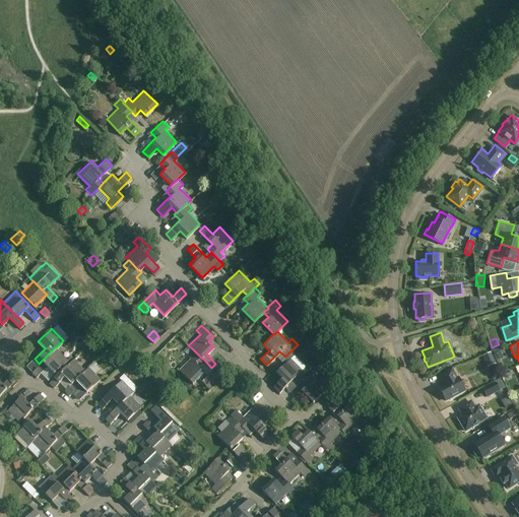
[(39,364),(37,366),(31,371),(37,375),(46,366),(53,373),(67,359),(56,347),(55,347),(49,353),(44,359),(42,361),(39,364)]
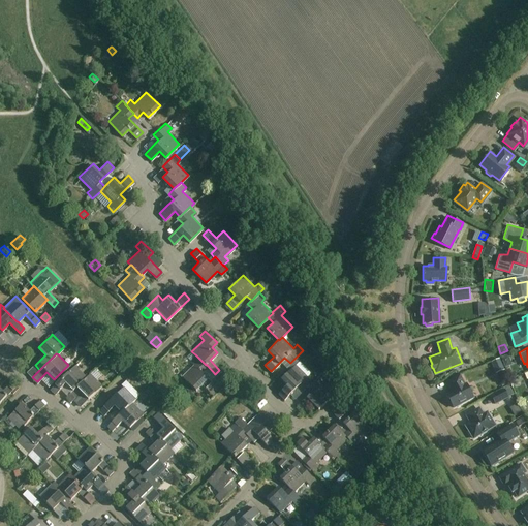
[(506,353),(500,357),(504,366),(510,363),(506,353)]
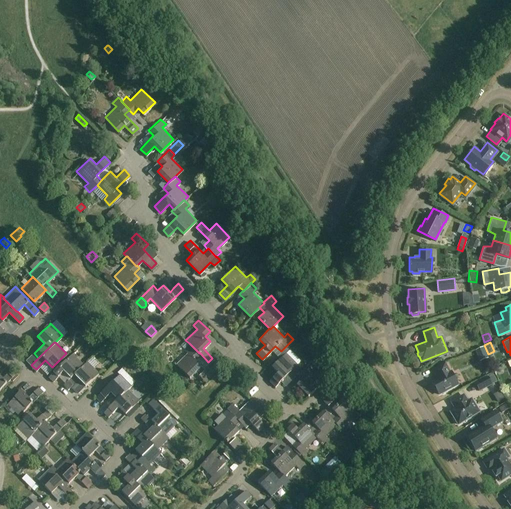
[(196,359),(201,354),(199,352),(199,353),(189,343),(184,348),(187,352),(176,363),(189,376),(195,370),(206,382),(212,376),(201,365),(196,359)]
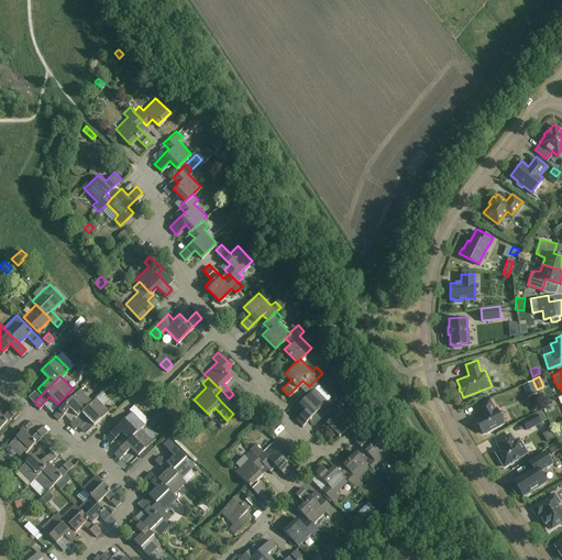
[(527,397),(536,393),(531,381),(521,384),(527,397)]
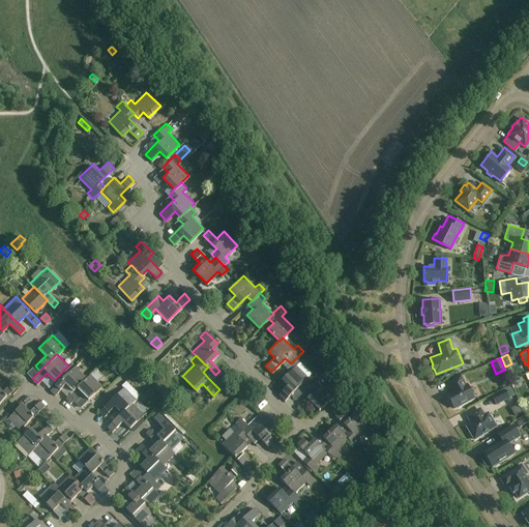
[(120,359),(116,363),(121,369),(124,364),(120,359)]
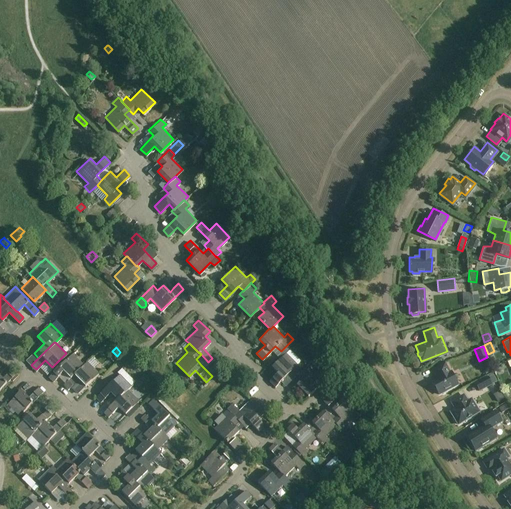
[(281,351),(278,353),(281,357),(285,352),(288,350),(285,347),(281,351)]
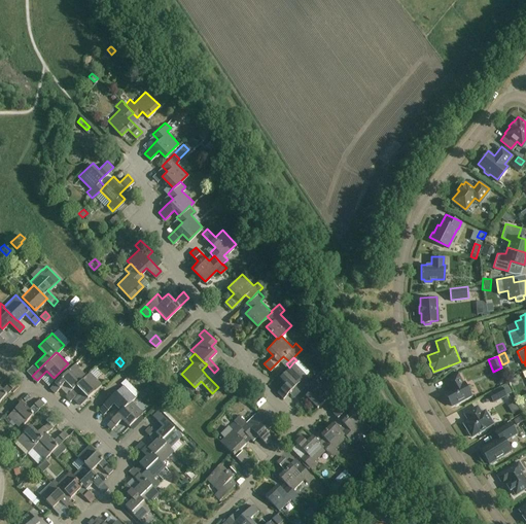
[(85,375),(85,374),(74,362),(60,376),(55,382),(49,386),(55,391),(59,386),(65,381),(71,387),(72,388),(85,375)]
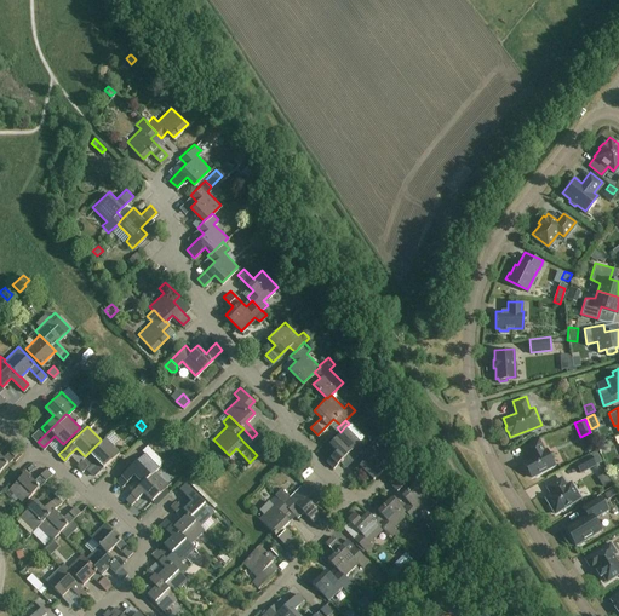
[(337,449),(326,460),(333,467),(344,456),(350,450),(350,452),(356,456),(360,453),(360,452),(370,442),(364,436),(359,439),(345,426),(340,432),(330,442),(337,449)]
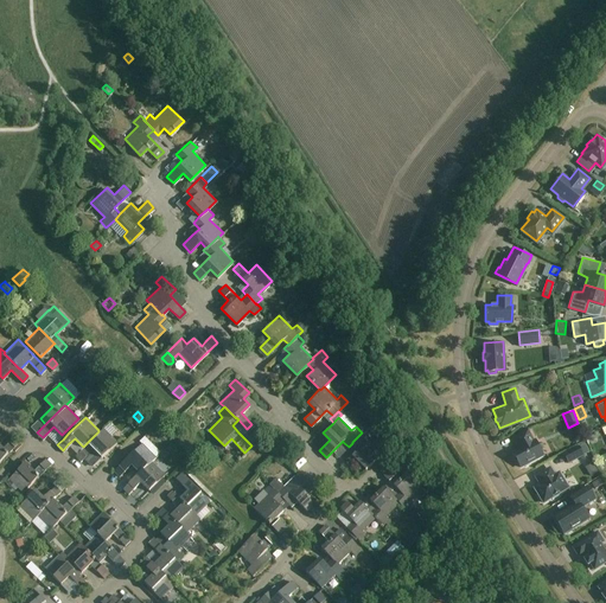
[(83,447),(82,446),(75,454),(80,459),(93,447),(101,456),(116,441),(103,427),(99,430),(99,431),(83,447)]
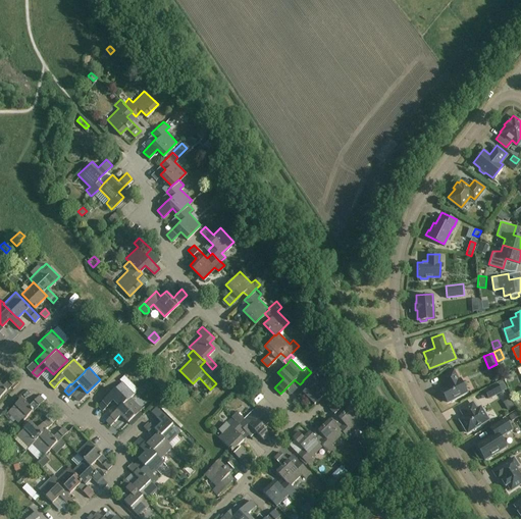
[(150,367),(144,372),(148,376),(154,371),(150,367)]
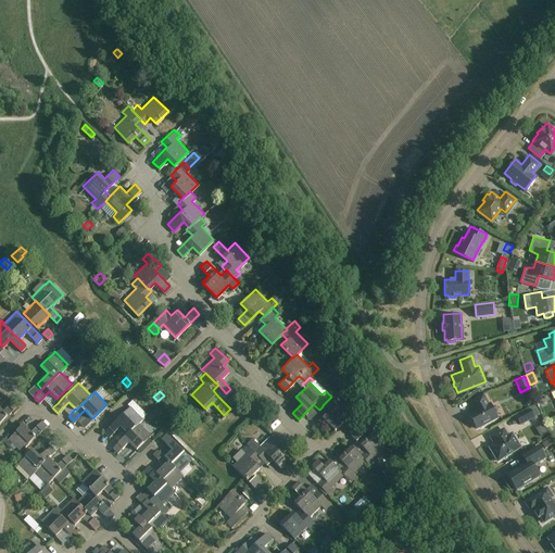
[(323,405),(323,406),(328,411),(322,416),(335,429),(350,415),(337,402),(341,399),(336,392),(331,397),(323,405)]
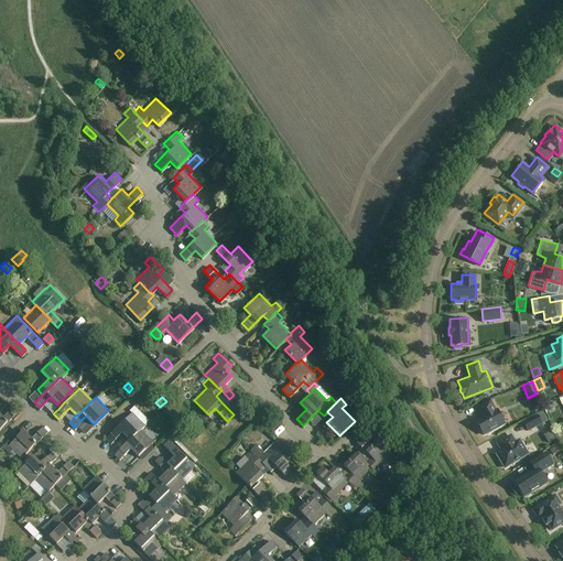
[(495,409),(489,399),(476,406),(482,416),(476,419),(483,432),(486,431),(487,432),(491,430),(491,428),(504,421),(496,408),(495,409)]
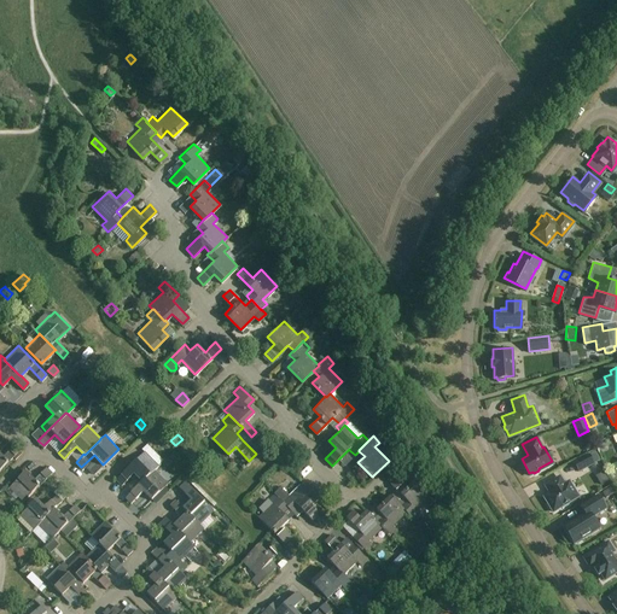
[(0,467),(7,460),(19,448),(13,442),(9,448),(3,455),(0,452),(0,467)]
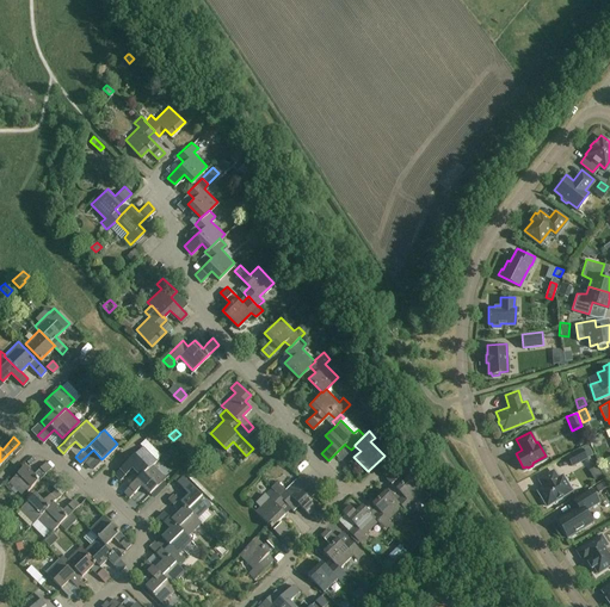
[(184,439),(178,445),(183,450),(189,444),(184,439)]
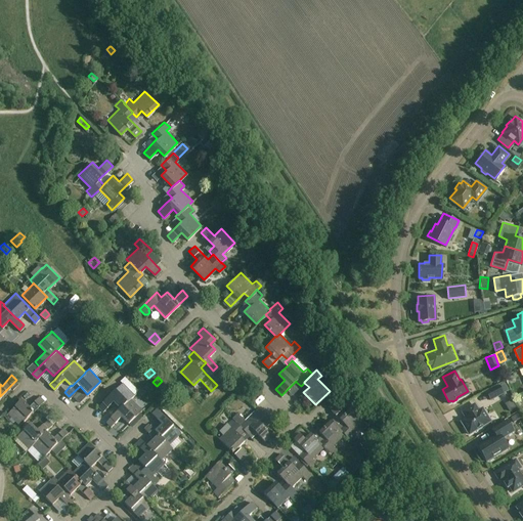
[(113,399),(120,406),(130,397),(134,394),(122,382),(102,400),(98,405),(102,409),(107,405),(113,399)]
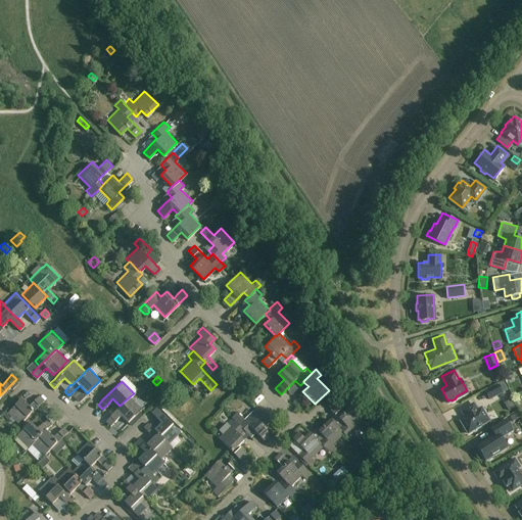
[(485,390),(489,398),(503,391),(499,383),(485,390)]
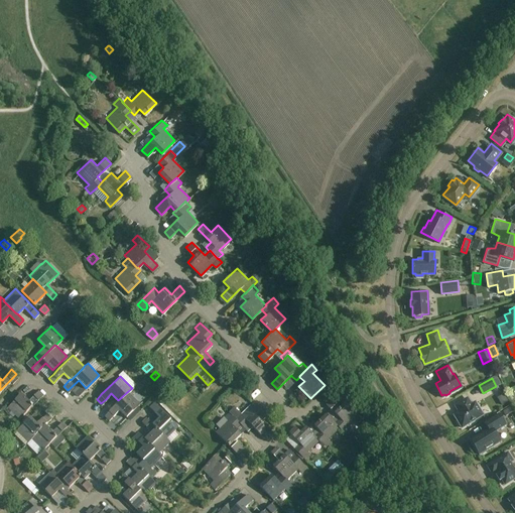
[(28,399),(22,392),(21,391),(7,405),(18,417),(42,394),(38,389),(28,399)]
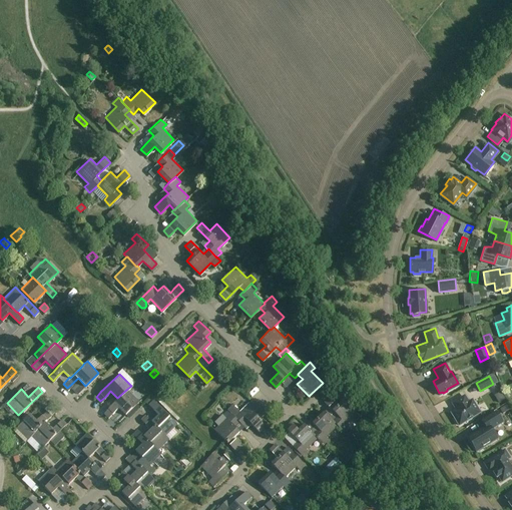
[(105,410),(103,412),(108,416),(112,412),(118,406),(125,413),(138,400),(127,389),(117,398),(105,410)]
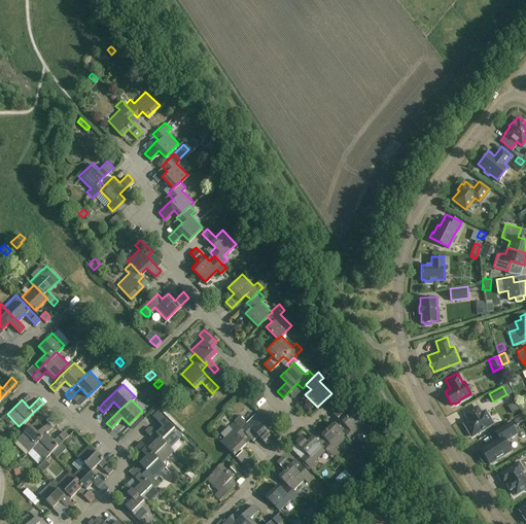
[(152,414),(160,407),(158,405),(149,412),(152,414)]
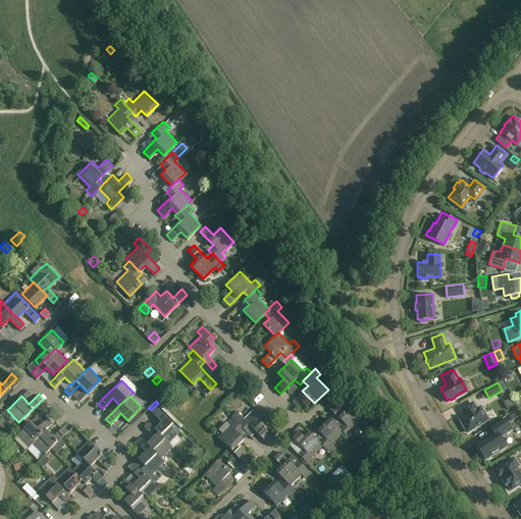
[(476,407),(472,401),(460,409),(464,415),(459,418),(462,423),(461,424),(464,429),(465,428),(467,430),(473,426),(474,427),(479,424),(479,423),(487,418),(480,405),(476,407)]
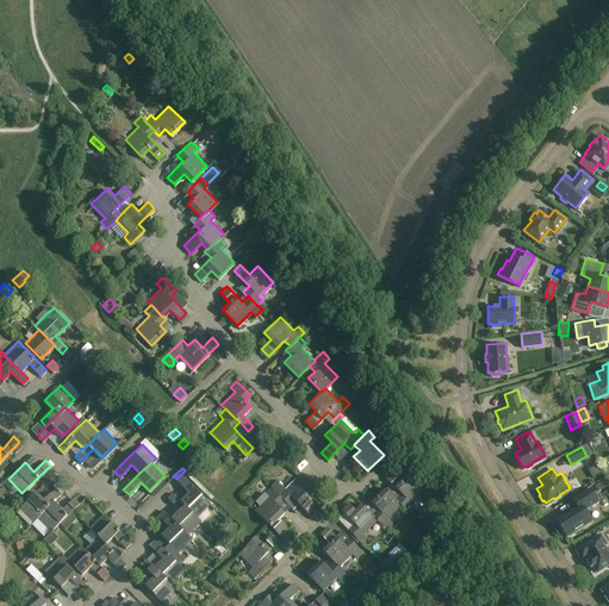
[(401,492),(396,498),(395,498),(401,504),(399,504),(409,512),(415,506),(411,501),(424,488),(409,472),(401,480),(391,470),(385,476),(401,492)]
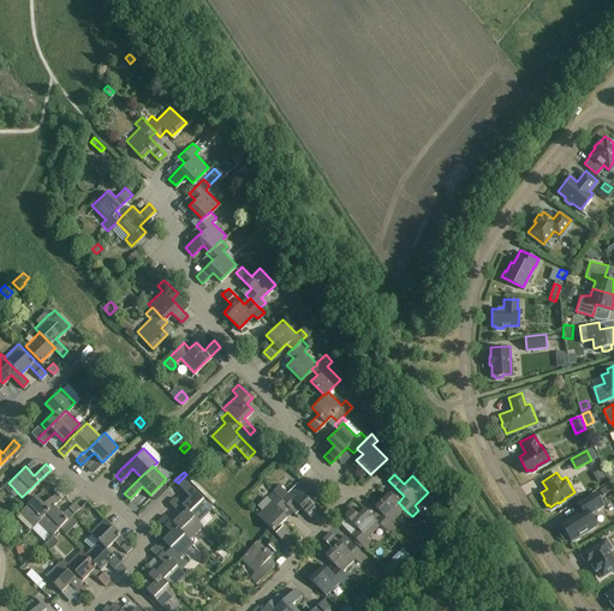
[(197,520),(198,520),(212,507),(196,490),(184,478),(178,484),(190,496),(182,503),(182,504),(185,508),(186,508),(197,520)]
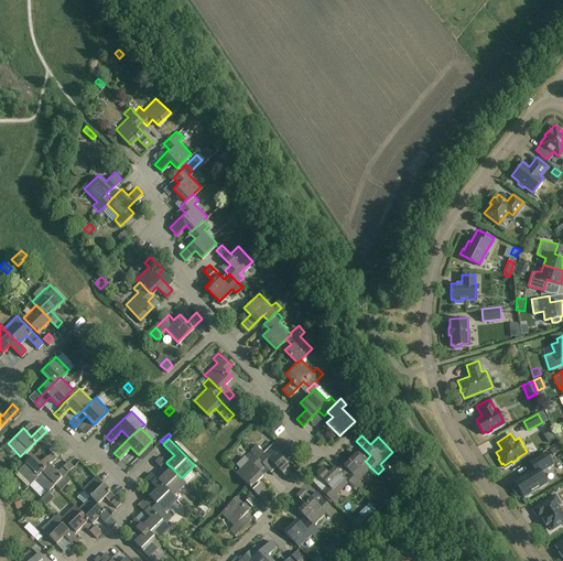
[(291,454),(275,439),(263,451),(256,443),(250,449),(253,453),(262,462),(267,466),(272,461),(287,475),(293,470),(283,460),(291,454)]
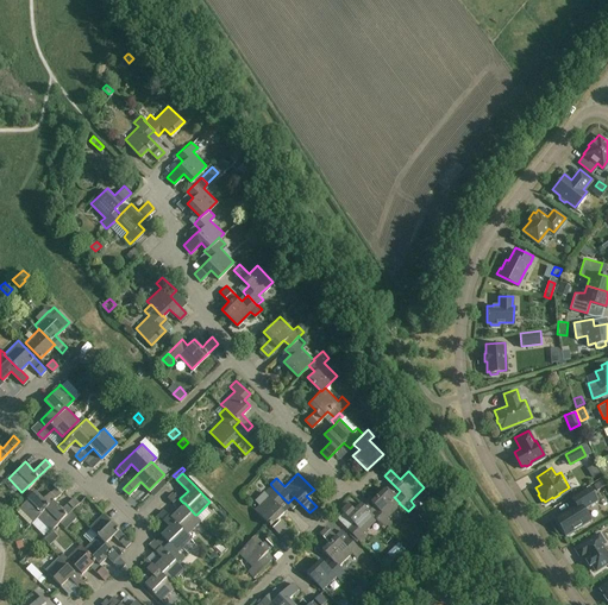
[(596,489),(605,484),(601,478),(593,483),(596,489)]
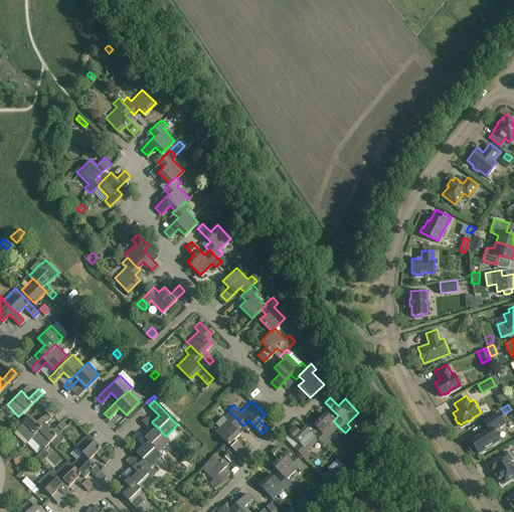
[(231,413),(228,409),(214,422),(218,427),(215,430),(235,451),(240,446),(233,438),(240,432),(234,427),(239,421),(231,413)]
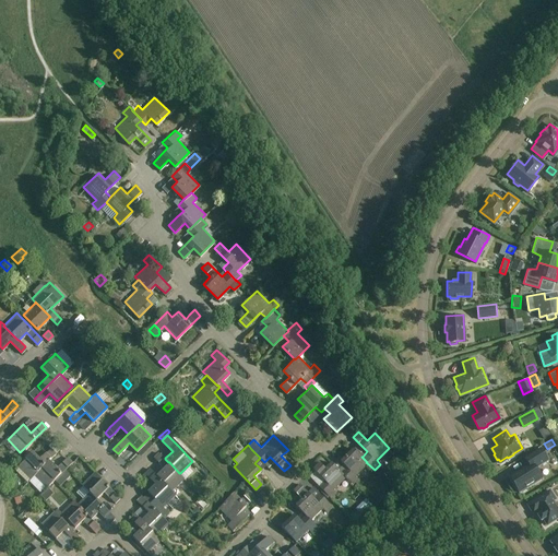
[(32,450),(18,464),(30,477),(34,473),(45,462),(44,462),(48,459),(55,451),(50,447),(39,458),(32,450)]
